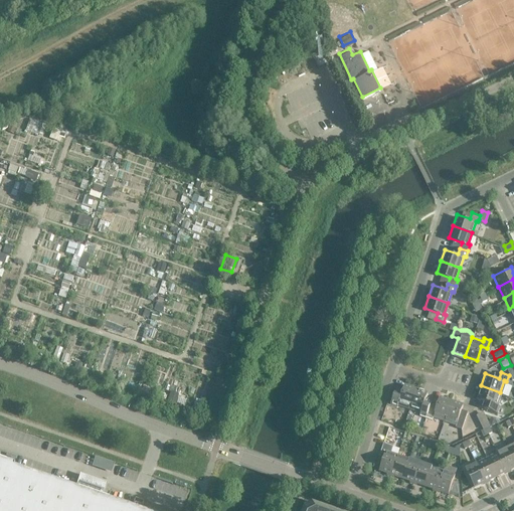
[(396,402),(408,406),(414,386),(403,382),(398,396),(392,394),(389,402),(396,404),(396,402)]
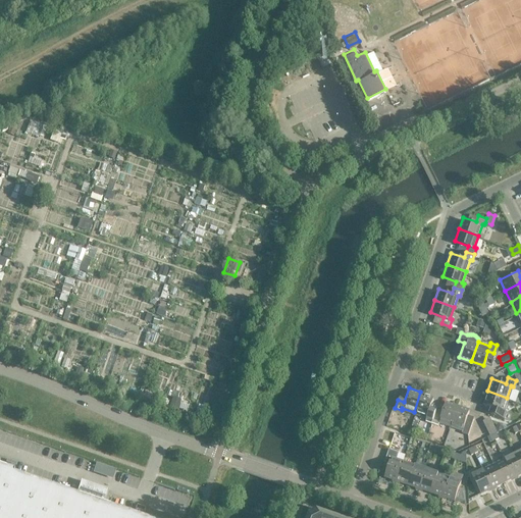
[(507,398),(487,391),(483,403),(490,405),(490,406),(489,406),(488,411),(503,416),(506,410),(503,409),(507,398)]
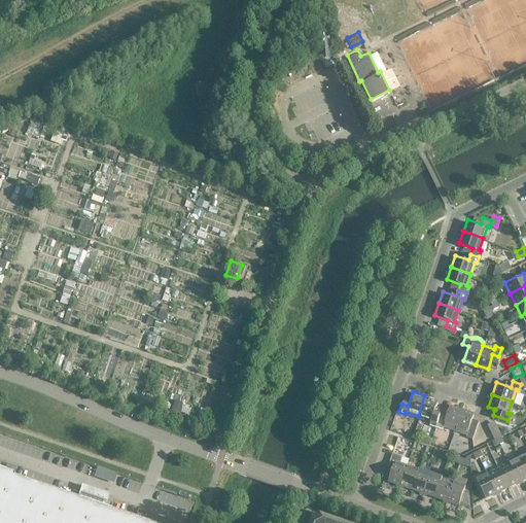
[(436,399),(424,395),(418,416),(429,420),(429,422),(435,424),(437,416),(431,414),(436,399)]
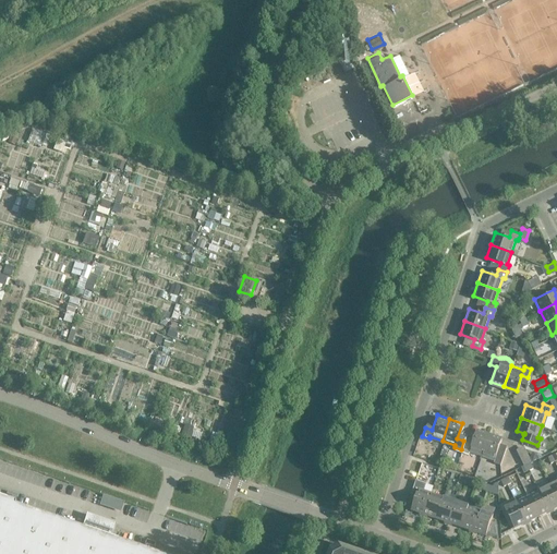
[(470,443),(463,441),(461,449),(468,452),(468,449),(481,454),(487,432),(475,428),(470,443)]
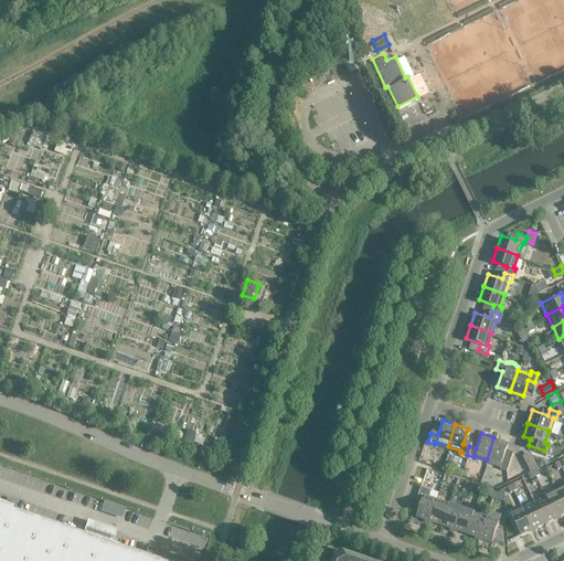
[(507,442),(493,437),(487,459),(499,463),(499,466),(506,468),(509,459),(501,457),(507,442)]
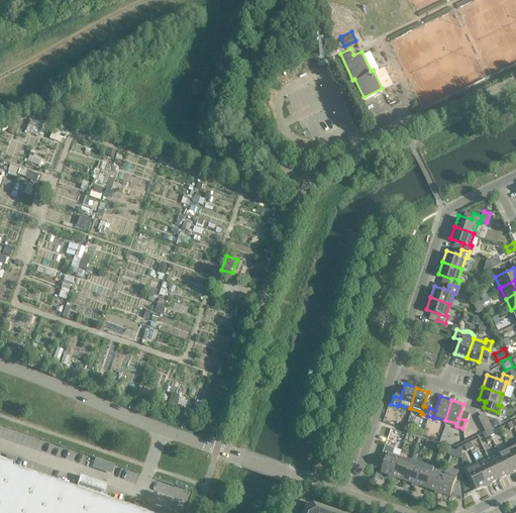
[(484,412),(477,415),(484,428),(487,427),(490,425),(484,412)]
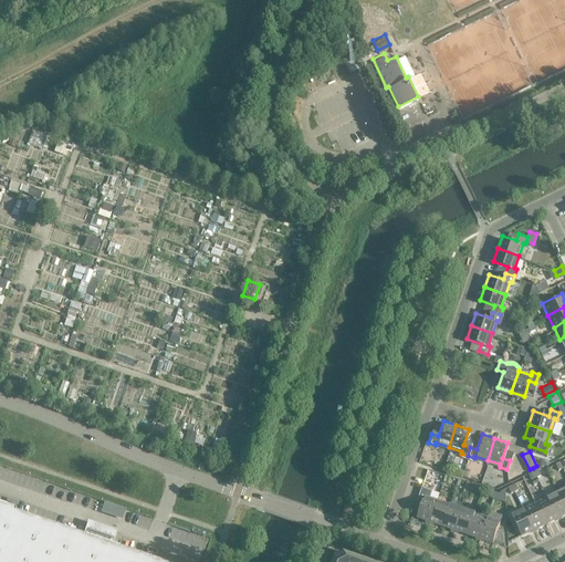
[(416,498),(420,499),(416,513),(429,518),(436,497),(429,495),(431,488),(420,484),(416,498)]
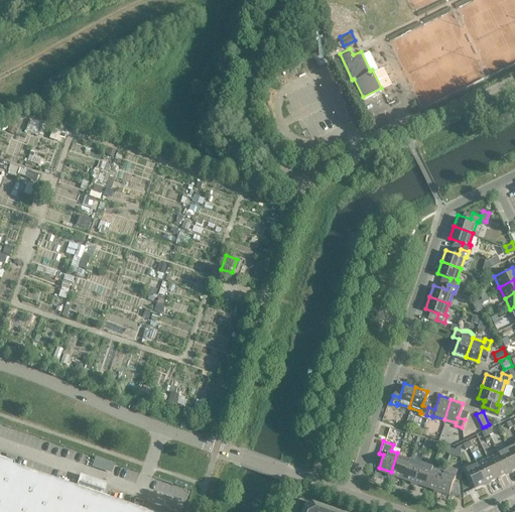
[(514,465),(514,458),(509,445),(498,451),(507,469),(514,465)]
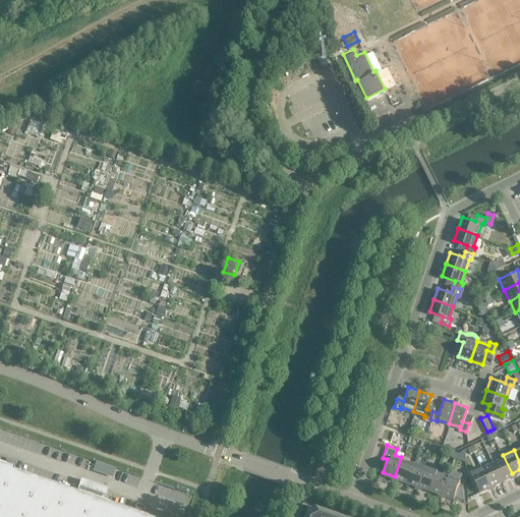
[(512,473),(503,455),(492,460),(501,478),(512,473)]
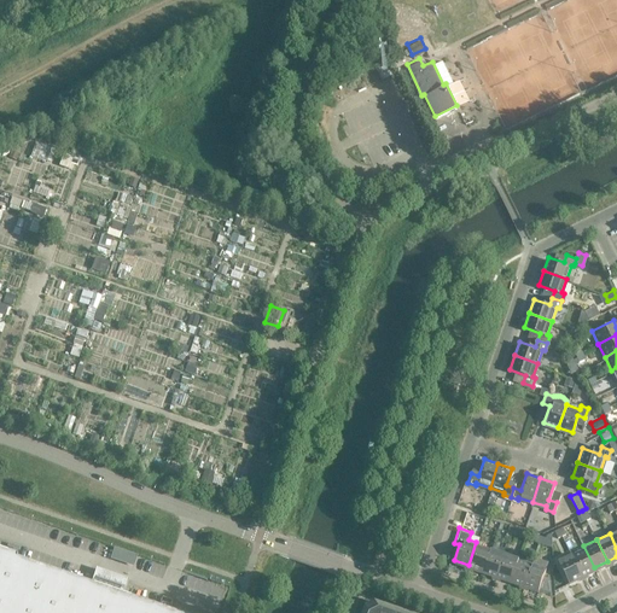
[(490,547),(476,542),(469,565),(482,570),(490,547)]
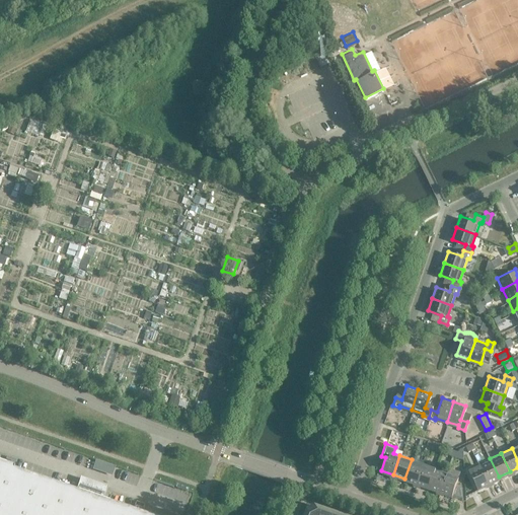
[(5,460),(0,458),(0,514),(157,514),(12,465),(13,462),(5,460)]
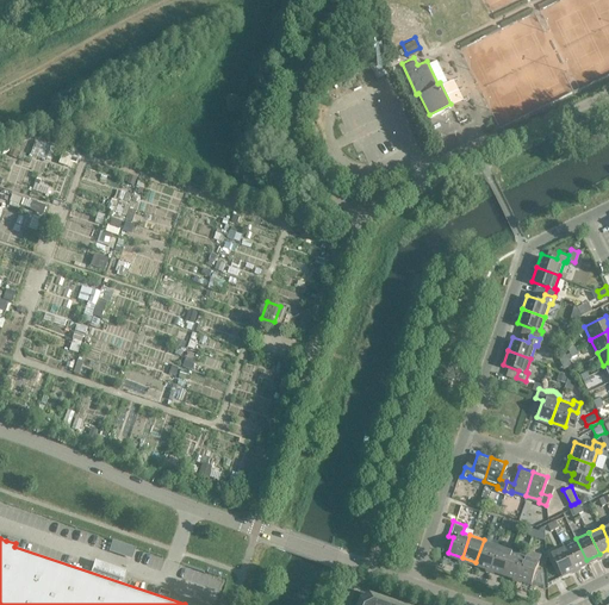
[(586,560),(576,538),(563,546),(573,567),(586,560)]
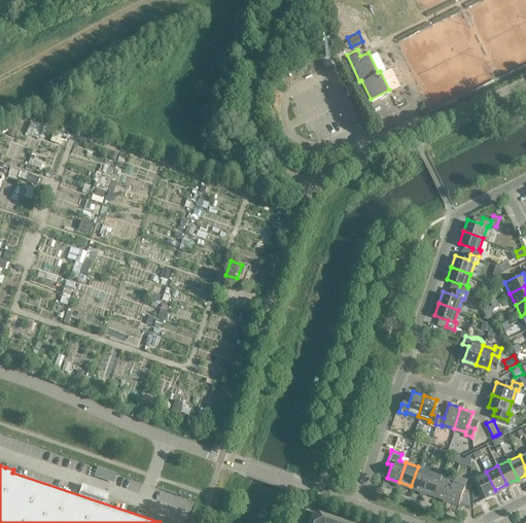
[(429,471),(418,466),(411,486),(422,490),(429,471)]
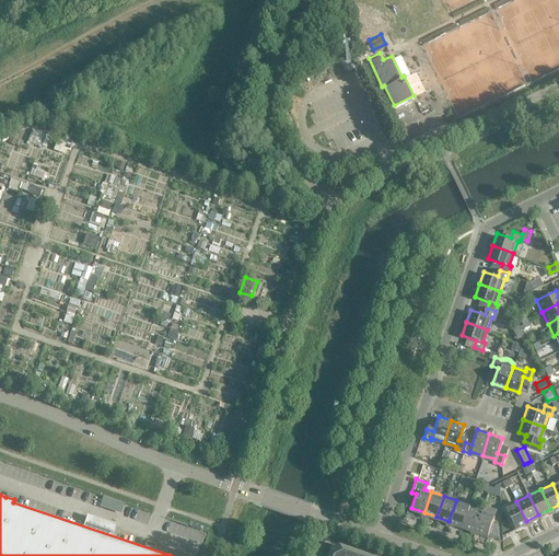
[(468,505),(456,500),(449,521),(462,525),(468,505)]
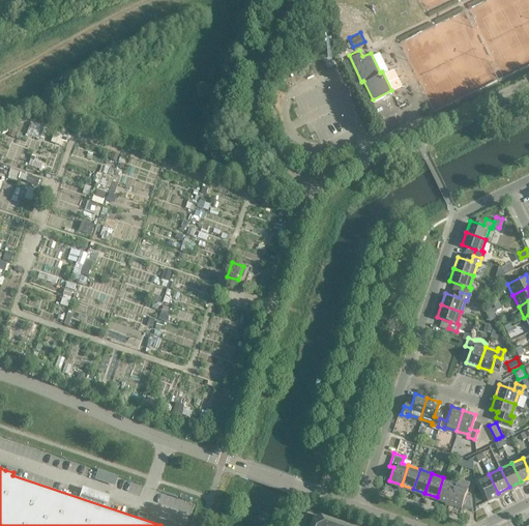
[(498,493),(489,474),(477,479),(487,498),(498,493)]
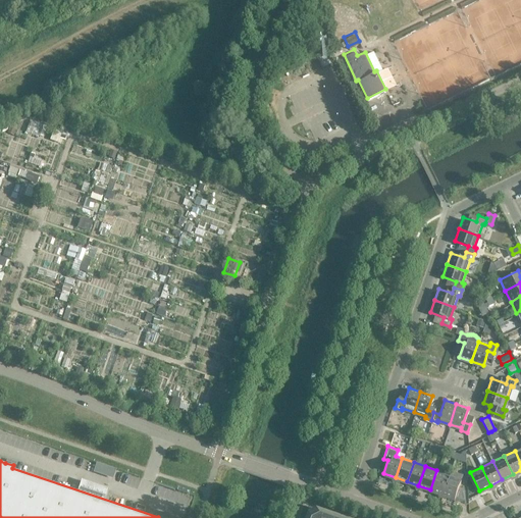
[(449,474),(436,470),(430,489),(441,494),(449,474)]
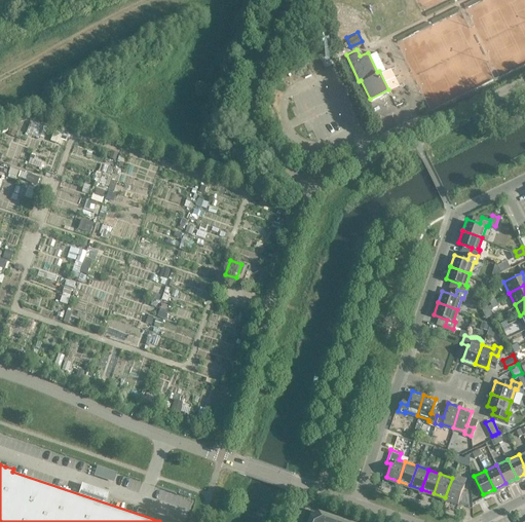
[(463,482),(452,478),(445,497),(457,501),(461,488),(463,482)]
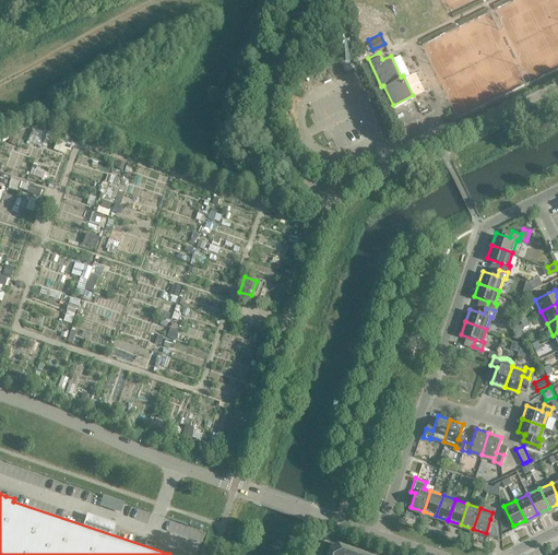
[(490,519),(486,533),(498,538),(497,521),(490,519)]
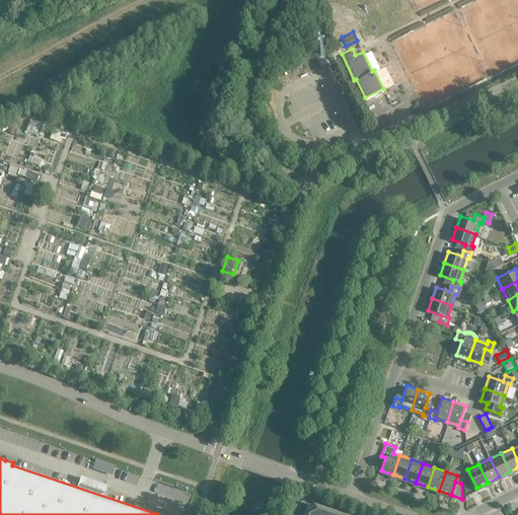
[(349,514),(313,503),(309,505),(305,507),(302,514),(349,514)]
